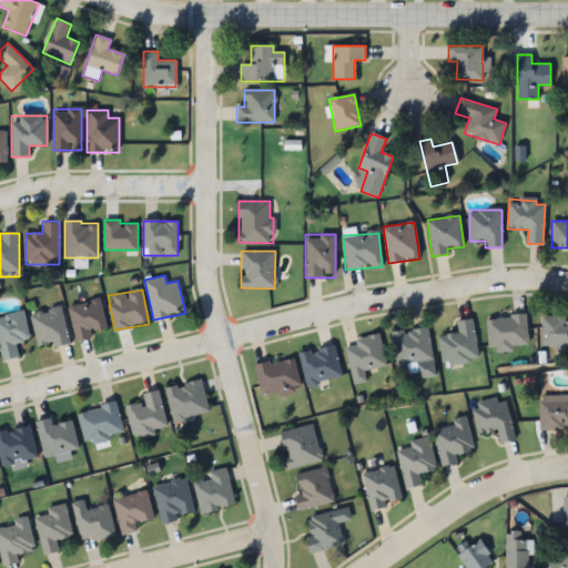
[(90,332),(107,327),(99,298),(68,306),(77,341),(91,336),(90,332)]
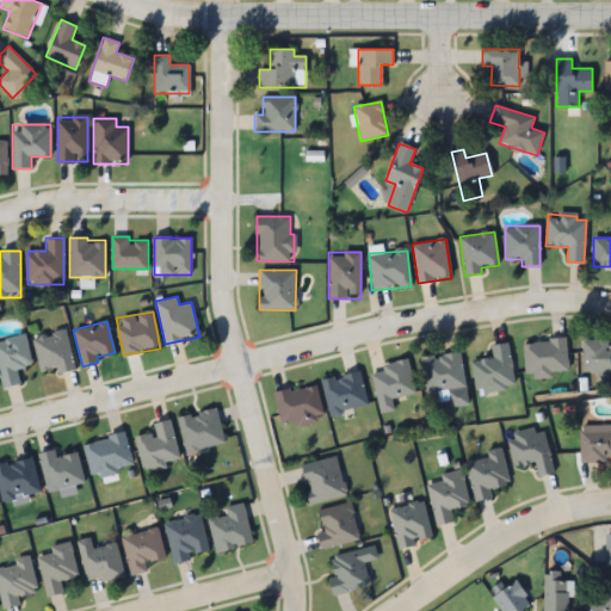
[(32,338),(41,371),(54,368),(55,374),(74,370),(65,329),(32,338)]
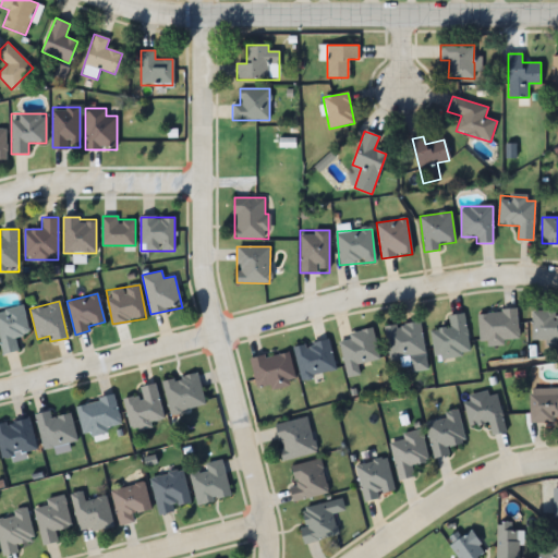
[(0,311),(0,344),(2,354),(19,351),(15,337),(28,334),(23,306),(0,311)]
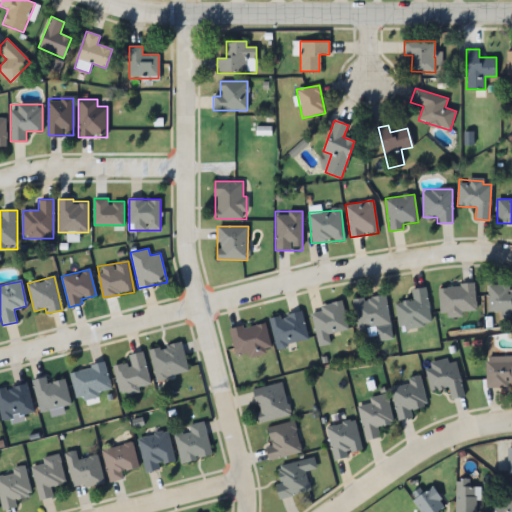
[(439,287),(441,315),(476,313),(474,284),(439,287)]
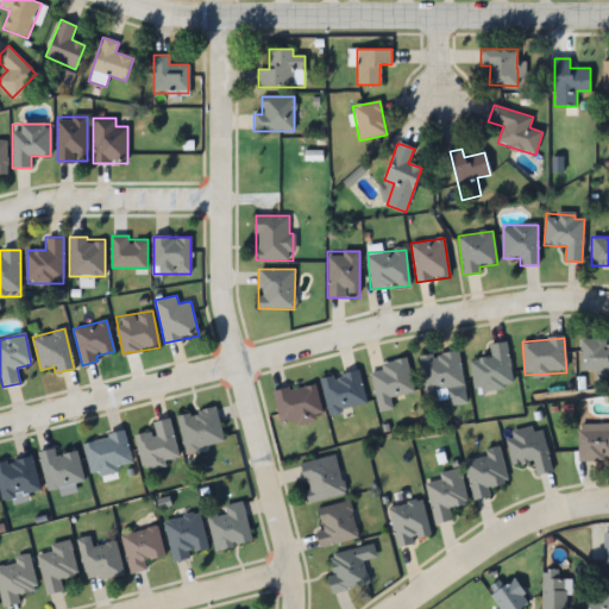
[(582,338),(582,375),(608,375),(608,344),(604,344),(604,338),(582,338)]
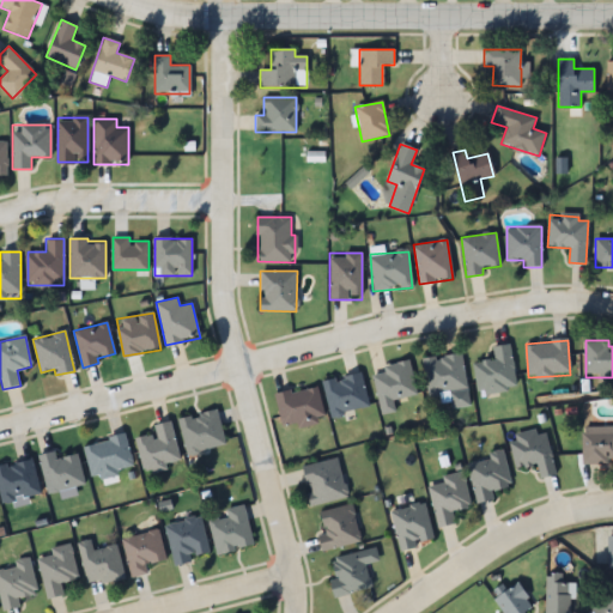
[(511,344),(493,346),(495,360),(474,362),(478,394),(515,390),(511,344)]
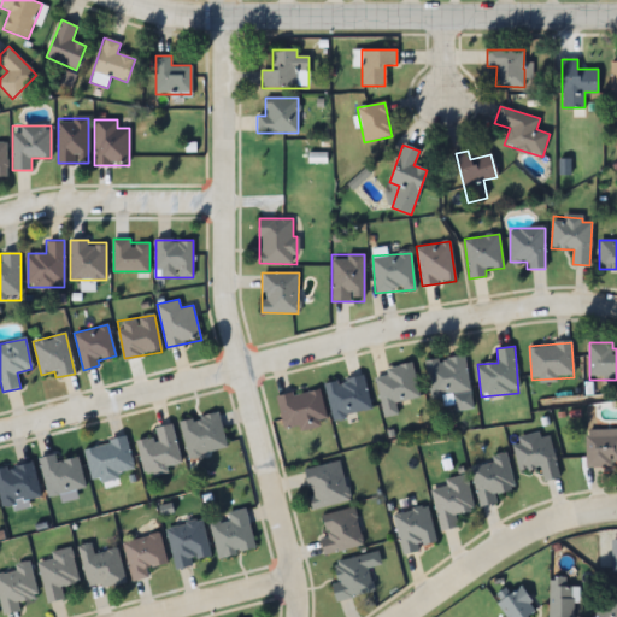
[(466,356),(427,360),(432,401),(452,399),(453,411),(471,409),(466,356)]
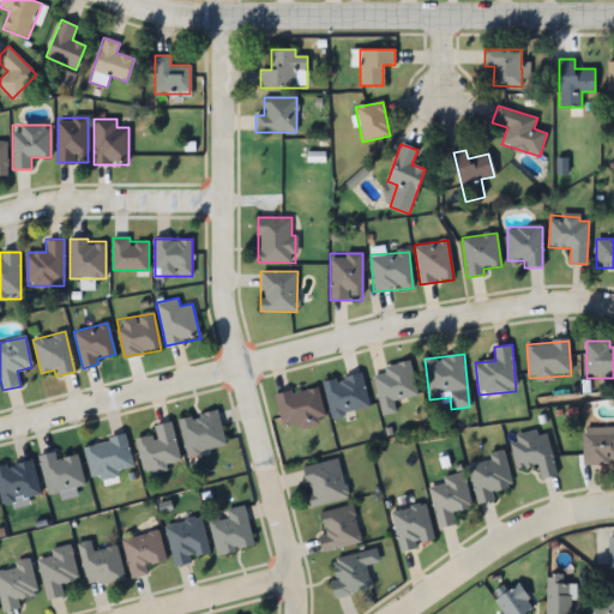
[(417,396),(410,362),(372,372),(383,415),(397,411),(395,401),(417,396)]
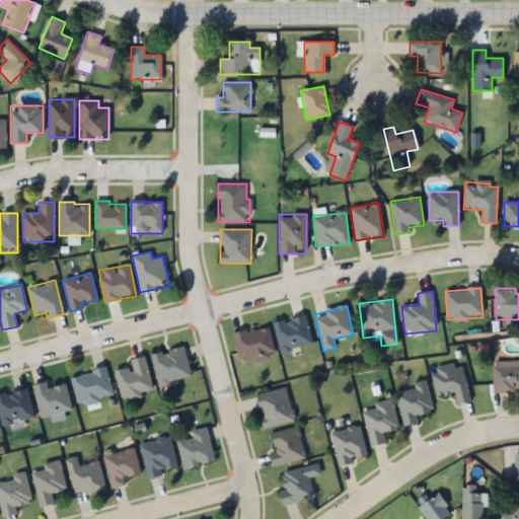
[(280,353),(312,345),(305,315),(273,322),(280,353)]
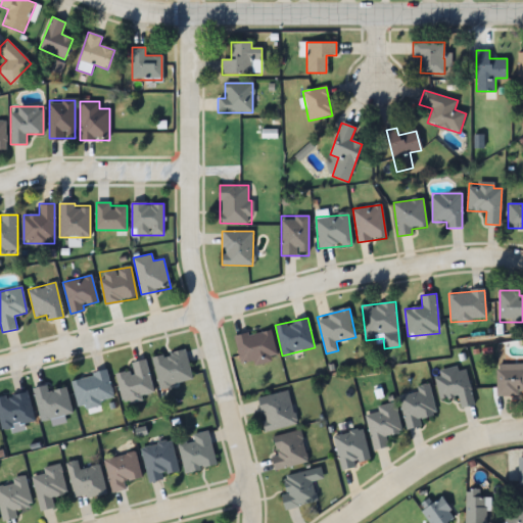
[(234,337),(242,367),(277,357),(269,327),(234,337)]
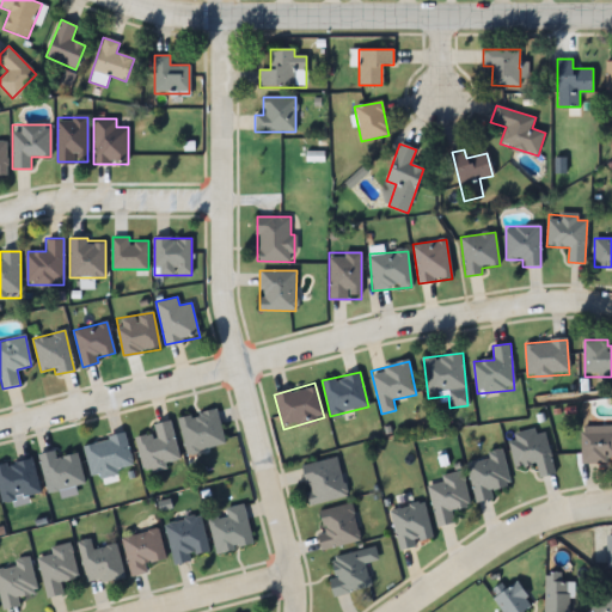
[(225,445),(215,409),(177,420),(188,456),(225,445)]
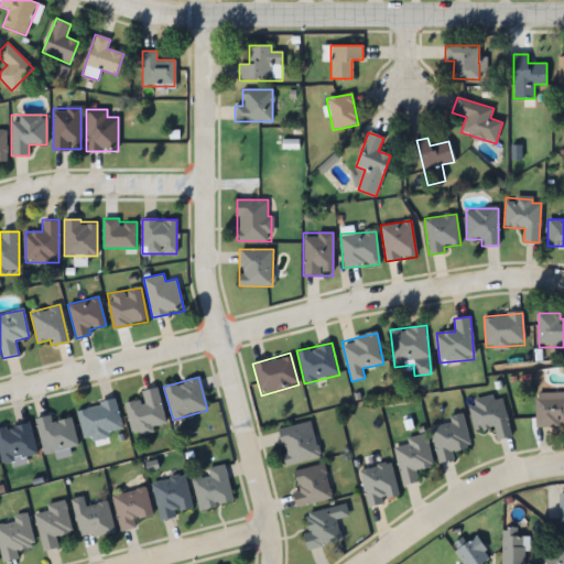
[(132,434),(165,426),(156,388),(141,391),(142,400),(126,403),(132,434)]
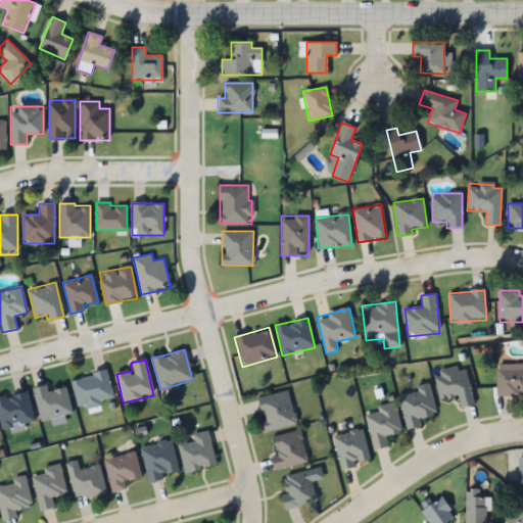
[(496,395),(522,395),(522,365),(496,365),(496,395)]
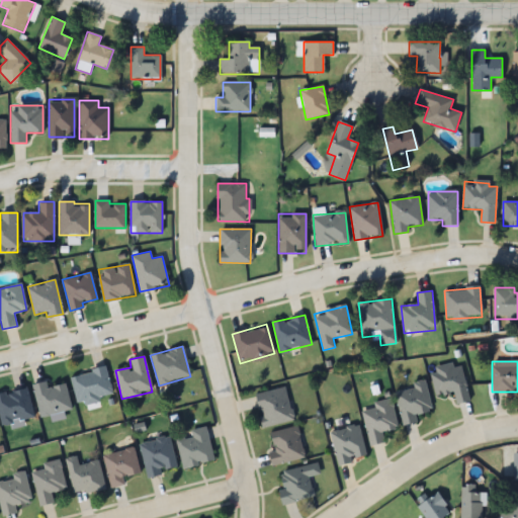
[(461,365),(453,367),(453,364),(431,369),(436,396),(453,393),(455,404),(468,401),(461,365)]
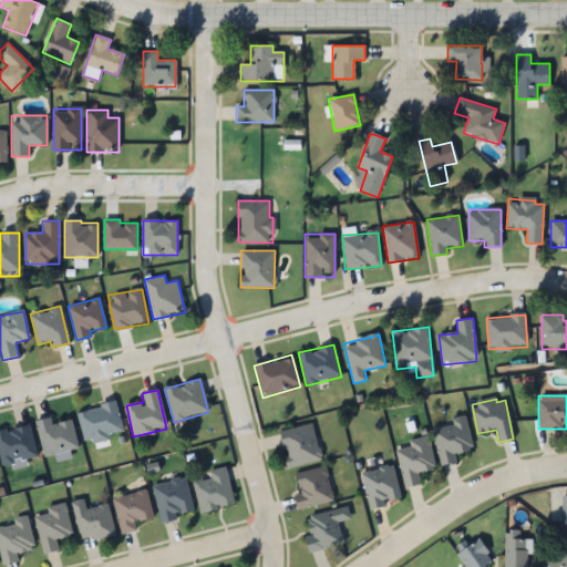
[(84,443),(123,435),(116,403),(78,410),(84,443)]
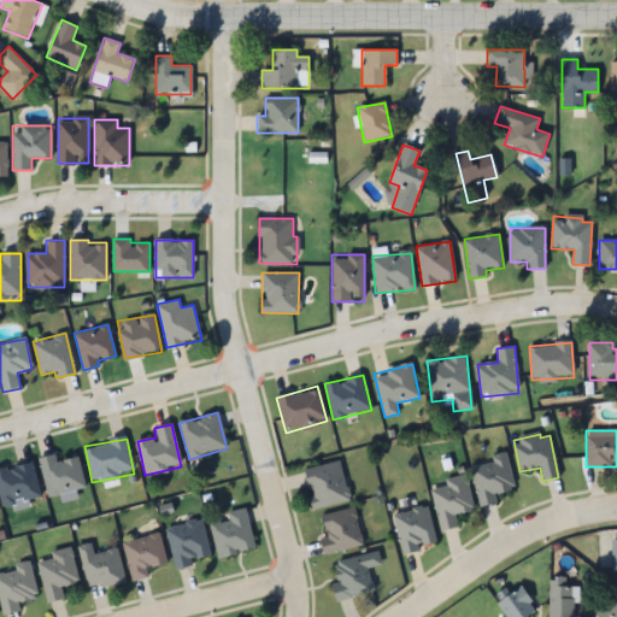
[(47,497),(86,488),(78,457),(57,462),(56,454),(40,458),(47,497)]
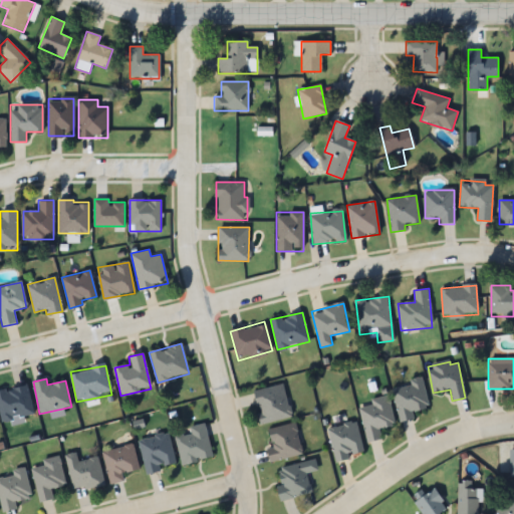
[(400,423),(414,420),(412,411),(428,408),(423,379),(392,387),(400,423)]
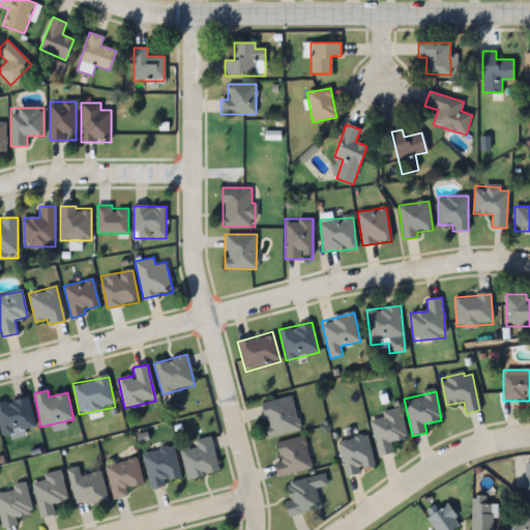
[(0,428),(2,436),(35,428),(27,395),(0,403),(0,428)]
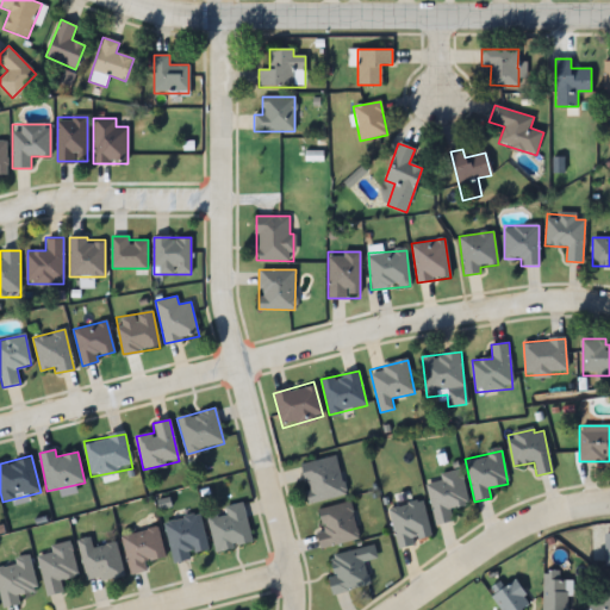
[(300,465),(309,503),(344,496),(337,458),(300,465)]
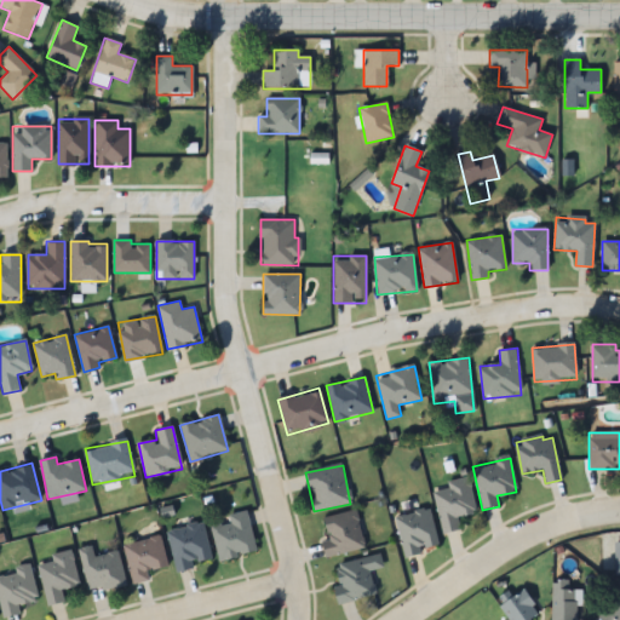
[(459,529),(457,517),(476,512),(469,477),(447,482),(448,489),(434,492),(442,533),(459,529)]
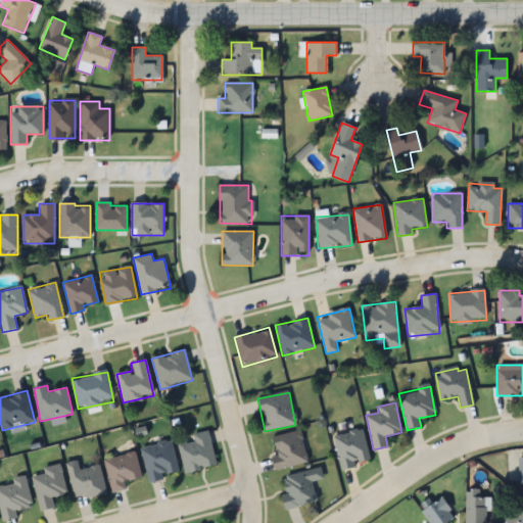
[(369,463),(364,430),(334,435),(339,468),(369,463)]
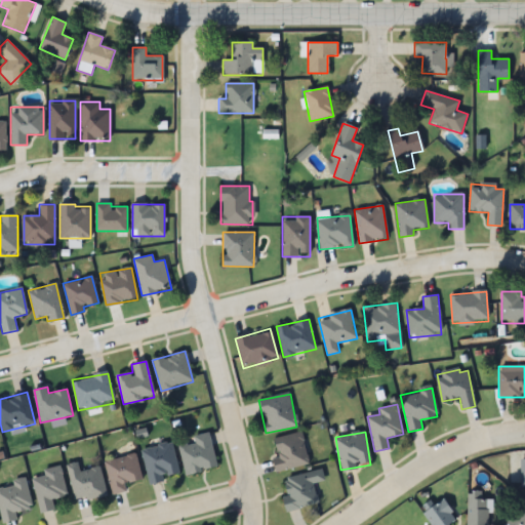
[(193,436),(194,441),(178,444),(185,474),(216,468),(209,433),(193,436)]
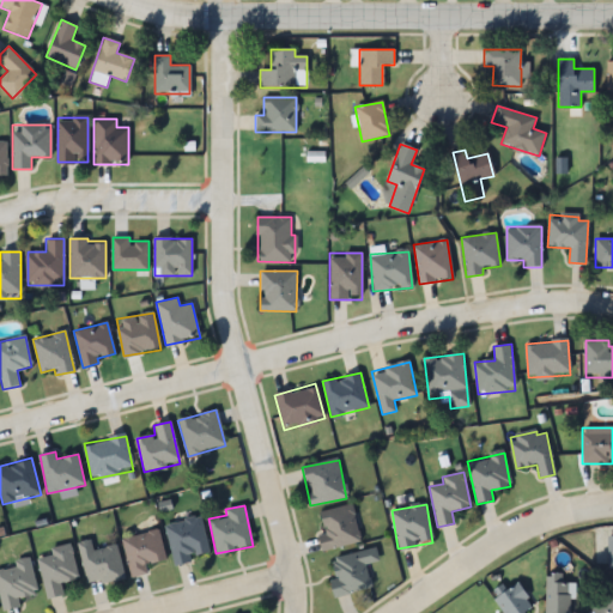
[(352,505),(319,513),(323,534),(319,535),(322,551),(360,542),(352,505)]
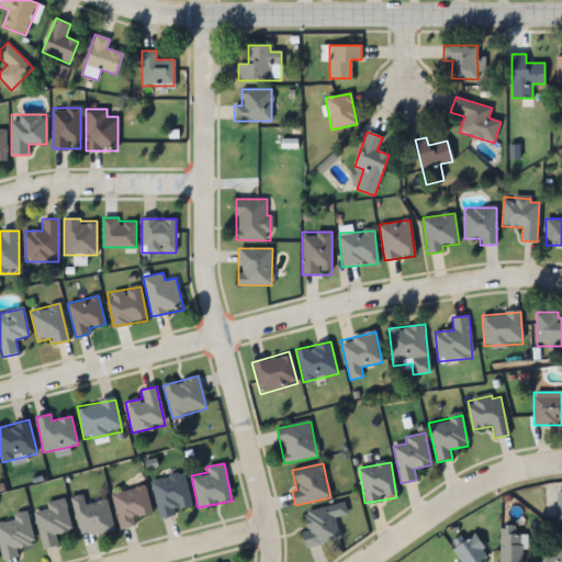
[(191,509),(183,474),(152,481),(159,517),(191,509)]
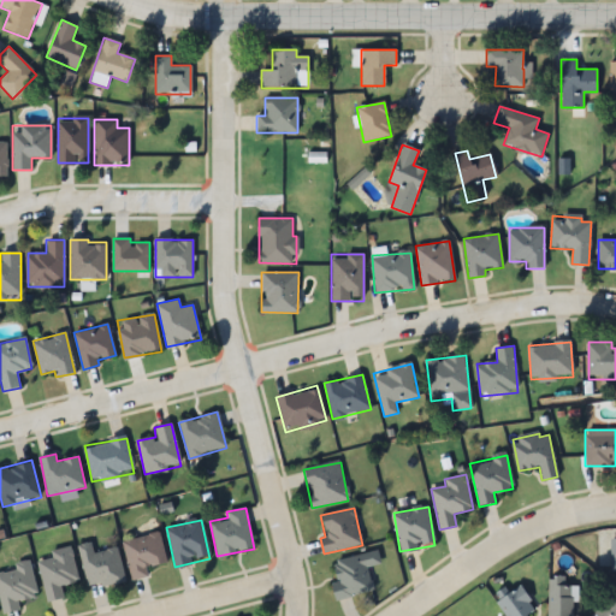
[(122,540),(130,580),(148,576),(146,568),(166,563),(159,533),(122,540)]
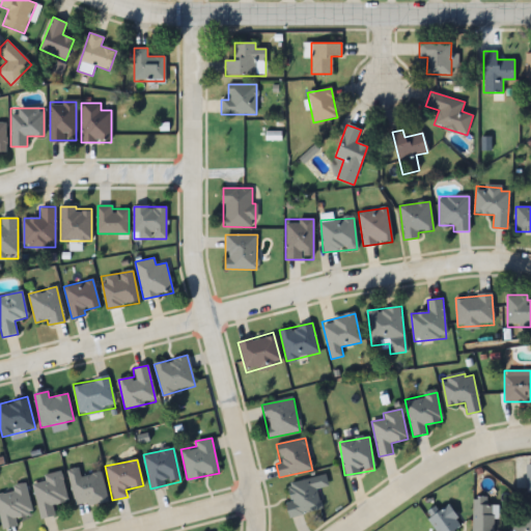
[(67,471),(77,508),(108,501),(101,472),(81,477),(79,468),(67,471)]
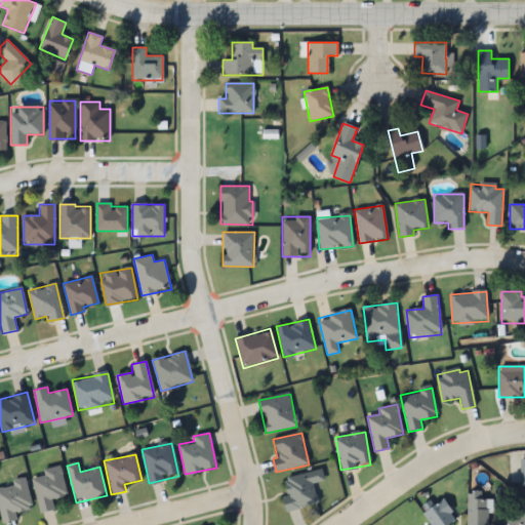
[(54,510),(51,499),(67,496),(61,467),(43,470),(44,475),(33,477),(40,513),(54,510)]
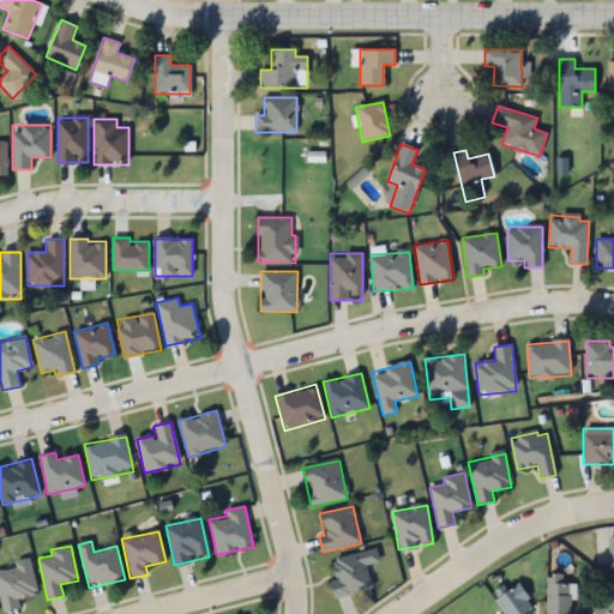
[(331,559),(335,579),(330,581),(332,597),(372,590),(367,564),(379,563),(377,551),(331,559)]
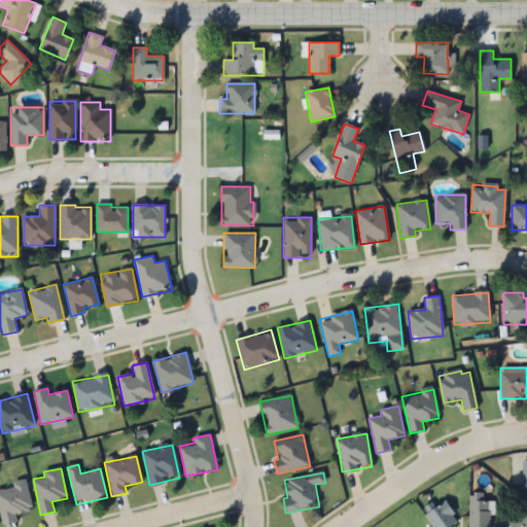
[(13,488),(0,489),(0,517),(1,524),(16,522),(15,513),(31,510),(26,480),(12,482),(13,488)]
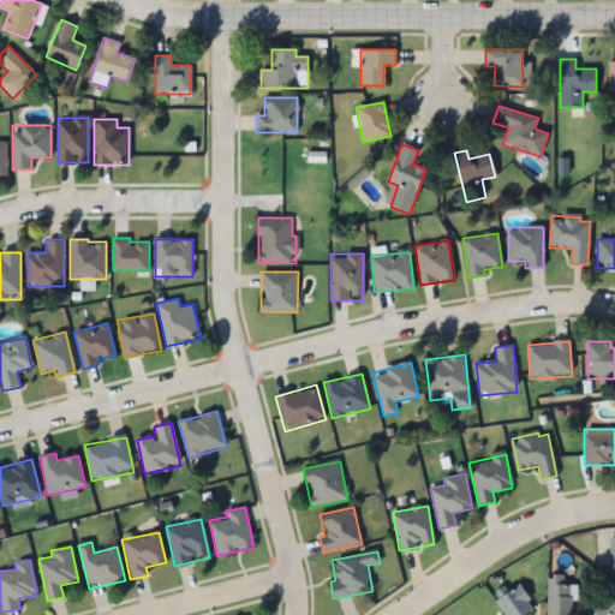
[(574,614),(574,575),(549,575),(548,614),(574,614)]
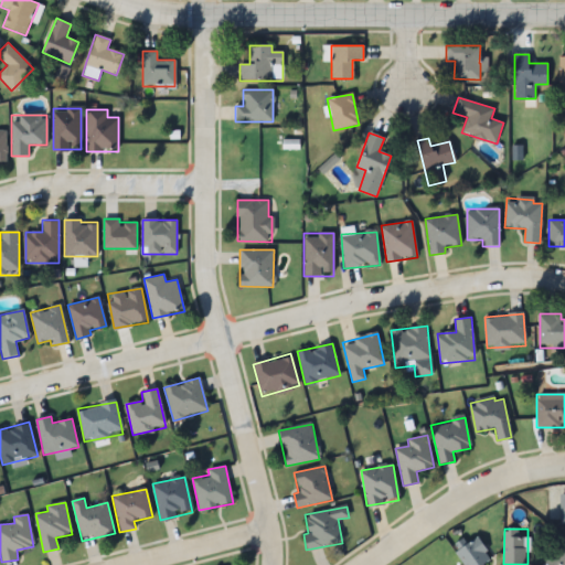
[(455,553),(464,564),(487,564),(494,560),(475,536),(455,553)]
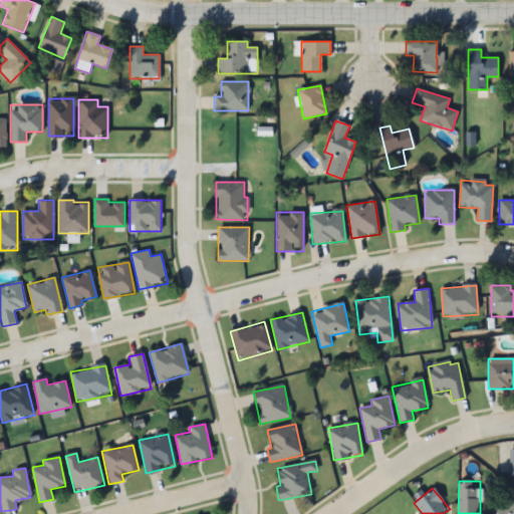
[(513,513),(513,495),(510,493),(494,513),(513,513)]
